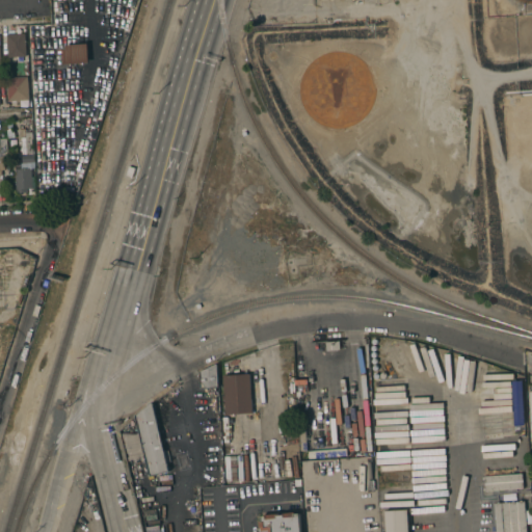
[(26,56),(26,61),(28,61),(29,76),(25,76),(24,62),(8,63),(6,34),(25,33),(26,56)]
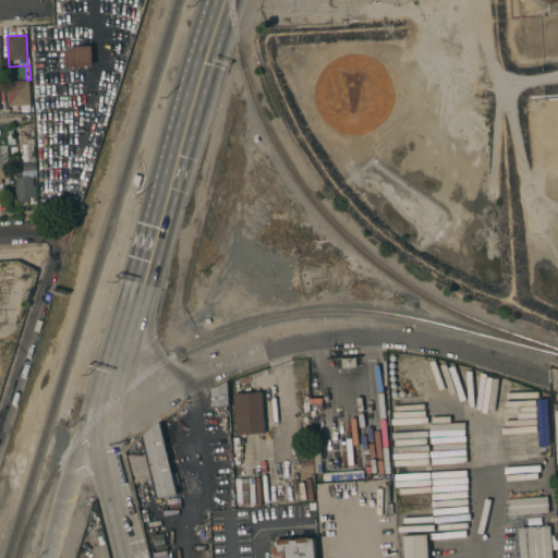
[(92,46),(93,67),(84,67),(65,68),(65,51),(69,51),(69,47),(83,46),(92,46)]
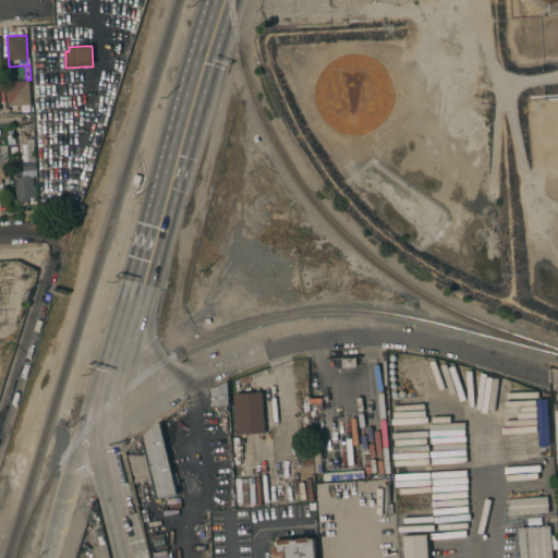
[(301,62),(299,63),(298,63),(295,62),(294,61),(293,60),(293,58),(293,57),(293,56),(295,53),(298,52),(300,53),(301,53),(302,55),(303,56),(303,58),(303,59),(303,61),(302,62),(301,62)]
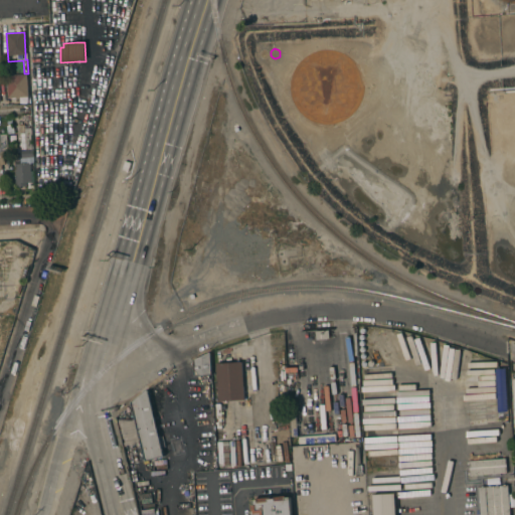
[(265,58),(264,58),(262,58),(261,58),(259,57),(259,55),(259,53),(259,52),(260,50),(262,49),(264,49),(265,49),(267,50),(267,51),(268,52),(268,54),(268,56),(267,57),(266,57),(265,58)]
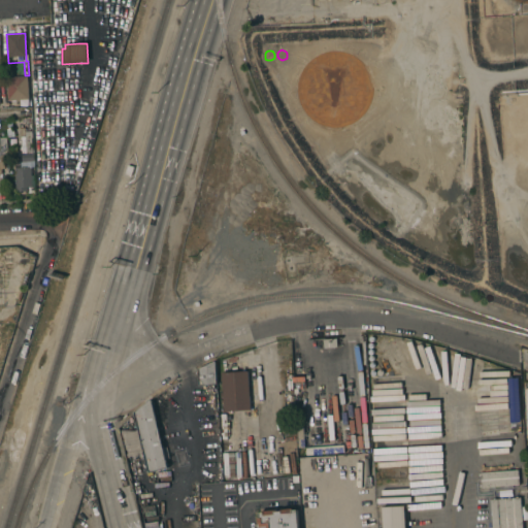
[(354,122),(348,125),(341,126),(335,127),(328,127),(322,125),(316,122),(310,119),(306,113),(302,108),(299,102),(297,96),(297,90),(297,83),(299,76),(301,70),(305,65),(310,61),(316,57),(321,54),(328,52),(334,52),(340,52),(347,54),(353,57),(358,60),(363,65),(367,70),(369,76),(371,83),(372,89),(371,95),(370,102),(367,107),(363,113),(359,118),(354,122)]
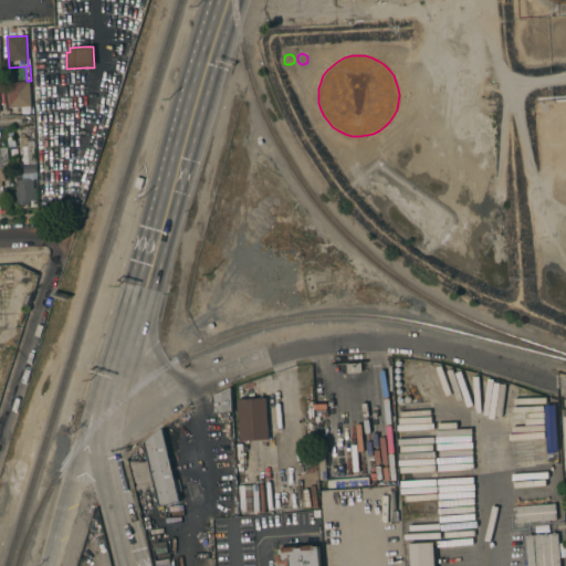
[(30,96),(32,96),(32,105),(30,105),(30,106),(8,107),(7,83),(29,82),(30,96)]
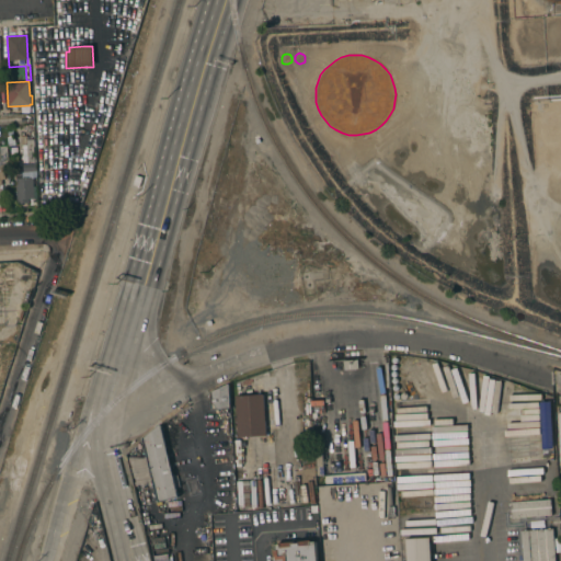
[(23,178),(22,163),(27,163),(27,162),(22,162),(21,145),(26,145),(25,139),(34,139),(34,147),(33,147),(34,162),(35,162),(36,171),(32,171),(34,198),(29,198),(29,203),(16,204),(15,178),(23,178)]
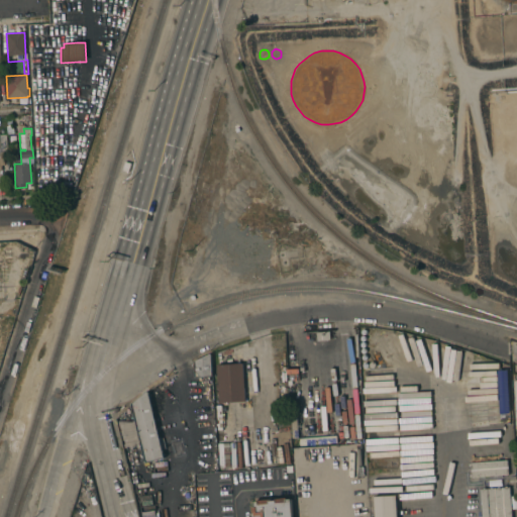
[(128,172),(122,170),(125,162),(131,164),(128,172)]
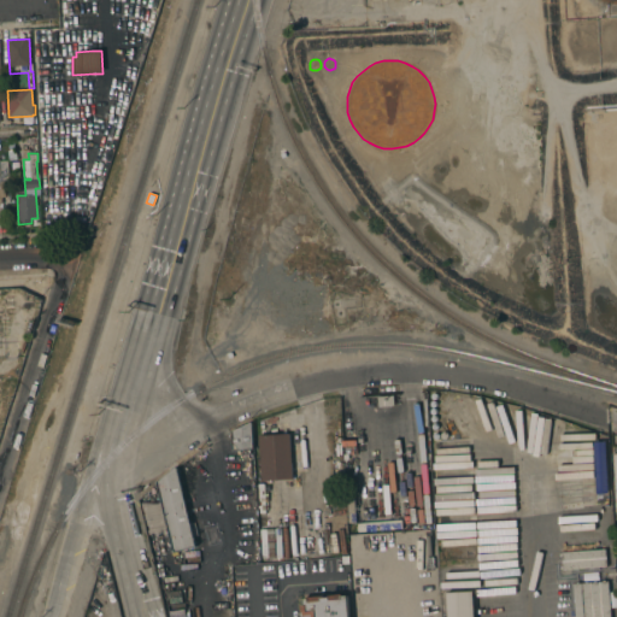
[(253,448),(233,450),(231,432),(252,422),(252,424),(253,448)]
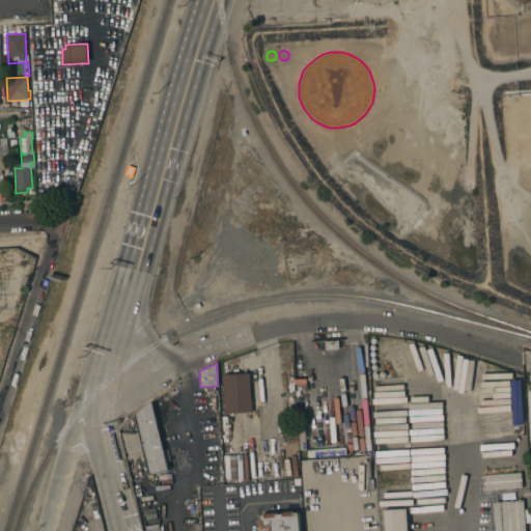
[(252,412),(225,414),(222,374),(249,373),(252,412)]
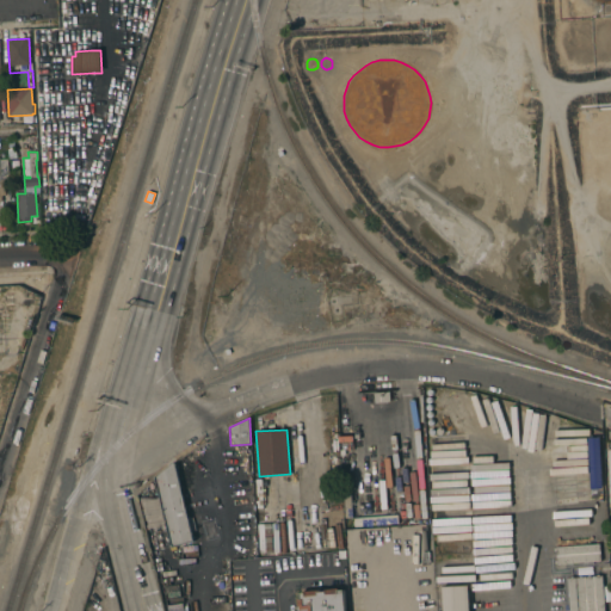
[(178,473),(180,473),(181,479),(179,480),(189,518),(192,517),(195,526),(191,528),(193,542),(172,547),(155,477),(174,462),(176,464),(178,473)]
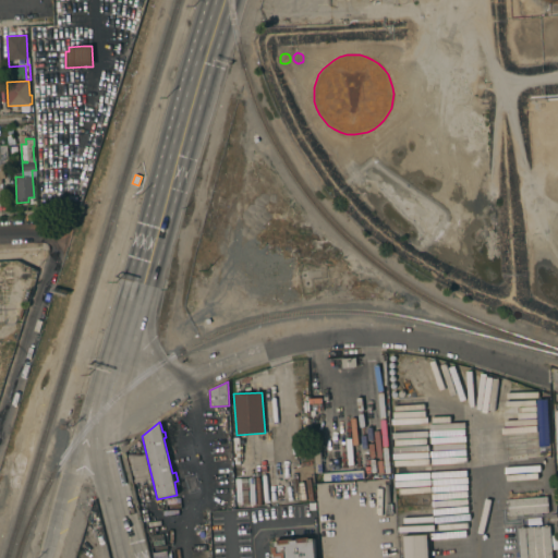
[(128,458),(132,474),(148,470),(144,453),(128,458)]
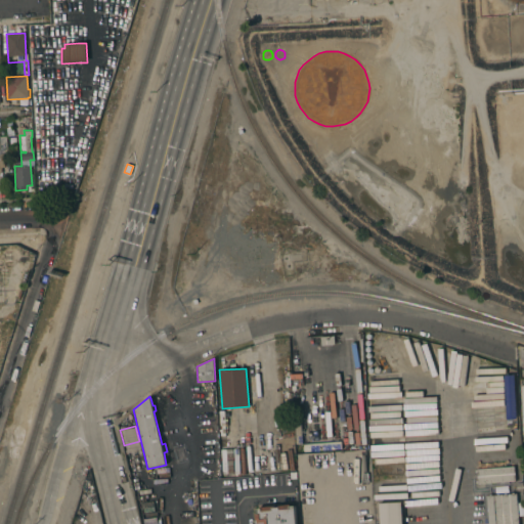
[(341,441),(342,448),(304,452),(304,449),(303,449),(303,447),(304,447),(304,444),(341,441)]
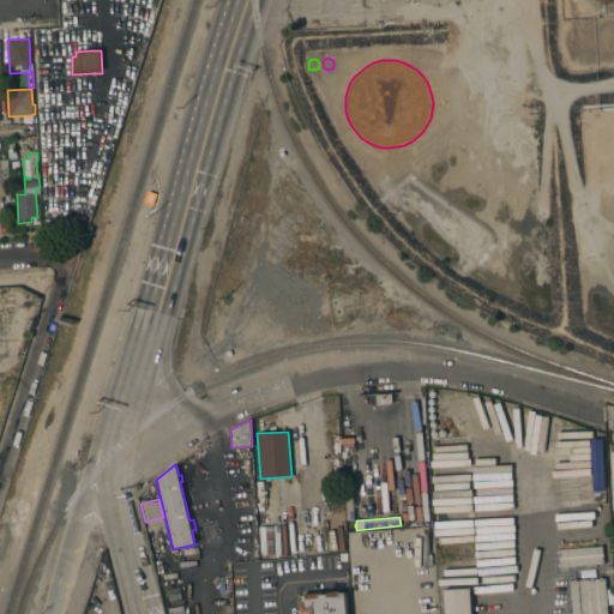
[(274,555),(260,555),(259,527),(272,527),(274,555)]
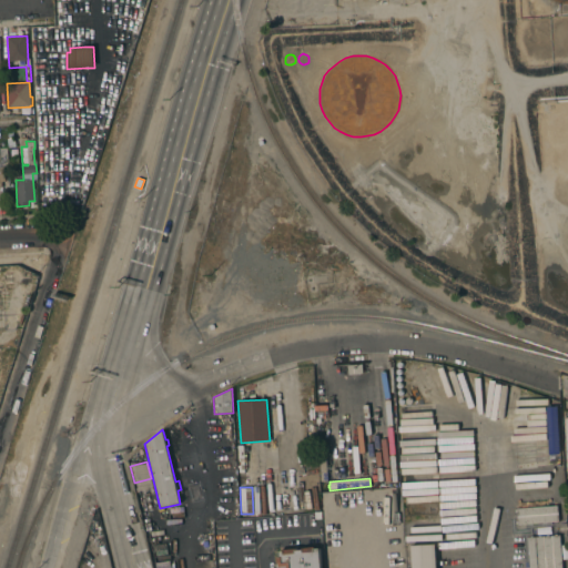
[(557,506),(558,521),(517,525),(516,508),(557,506)]
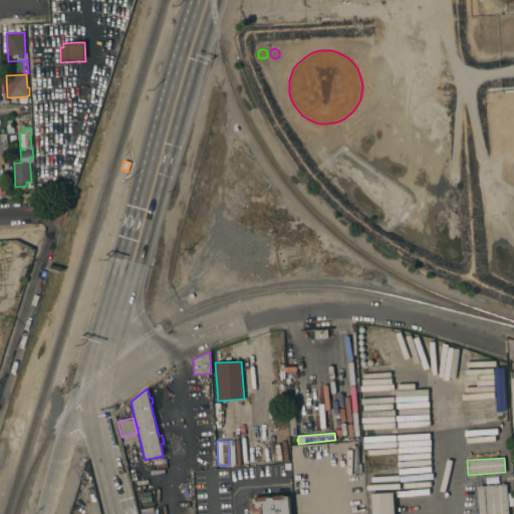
[(508,513),(479,513),(477,487),(506,484),(508,513)]
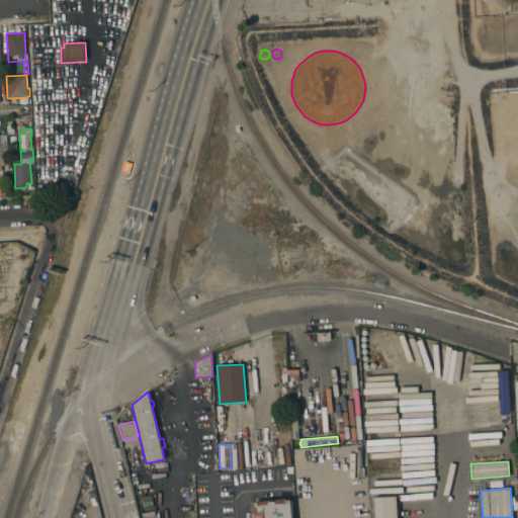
[(376,517),(375,498),(397,497),(398,517),(376,517)]
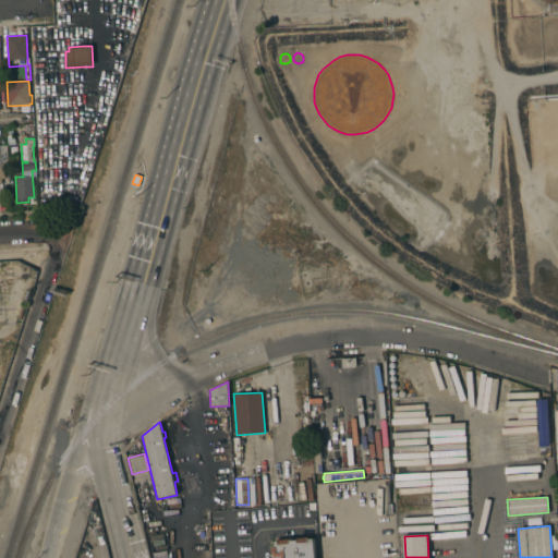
[(271,547),(274,547),(274,542),(278,542),(278,540),(310,537),(310,540),(314,538),(315,557),(273,557),(271,557),(271,554),(273,554),(271,547)]
